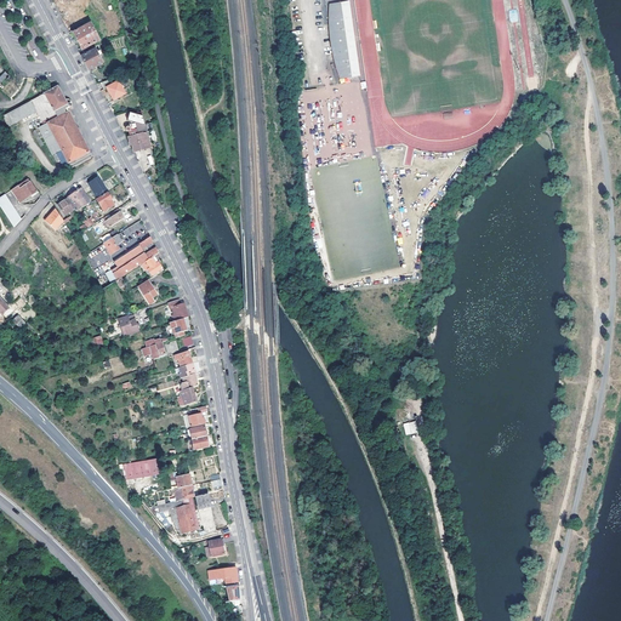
[(342,75),(349,74),(341,0),(332,0),(334,3),(328,3),(328,4),(326,21),(326,35),(328,44),(330,52),(334,63),(334,64),(337,74),(342,73),(342,75)]
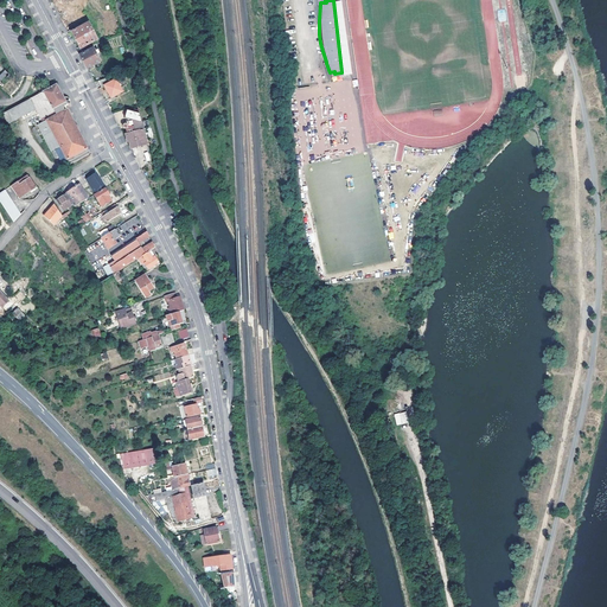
[(333,0),(342,72),(347,71),(338,0),(333,0)]
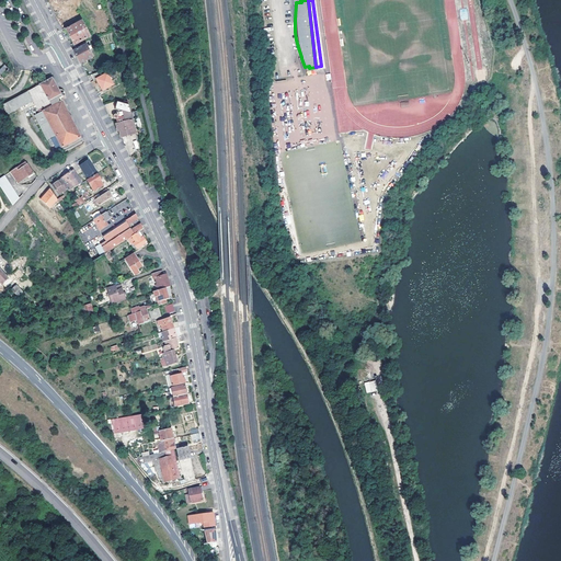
[(76,45),(91,37),(83,21),(67,30),(76,45)]
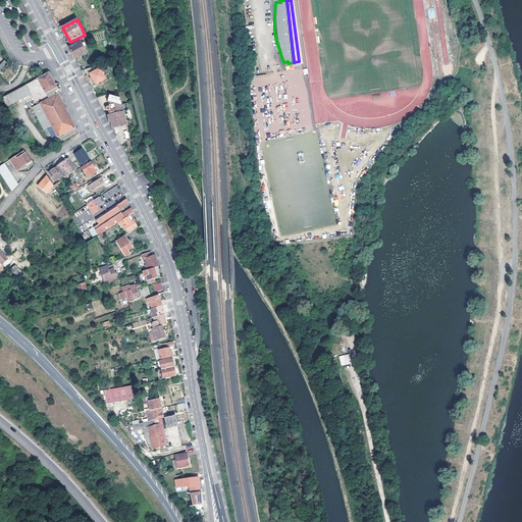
[(70,42),(67,44),(75,59),(87,53),(82,42),(77,44),(75,41),(70,42)]
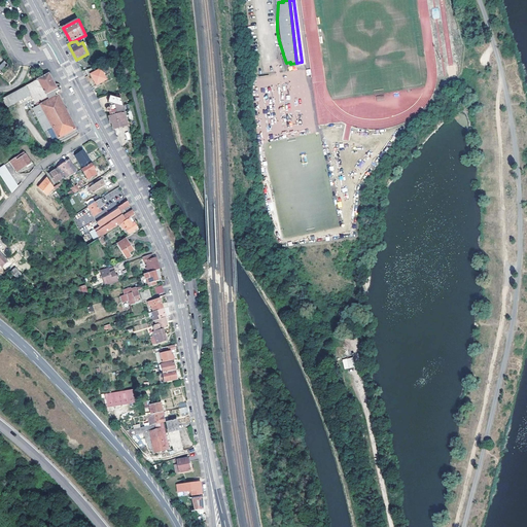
[(98,85),(107,80),(100,66),(86,70),(90,76),(92,75),(98,85)]
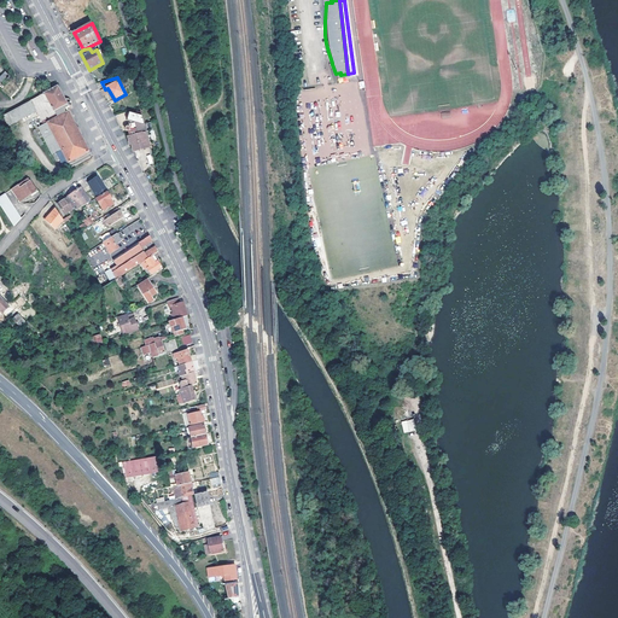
[(58,86),(45,93),(57,114),(46,120),(47,122),(44,124),(39,126),(57,161),(60,158),(64,165),(91,151),(70,112),(68,108),(71,106),(73,104),(71,101),(71,99),(69,99),(68,98),(65,99),(59,86),(58,86)]
